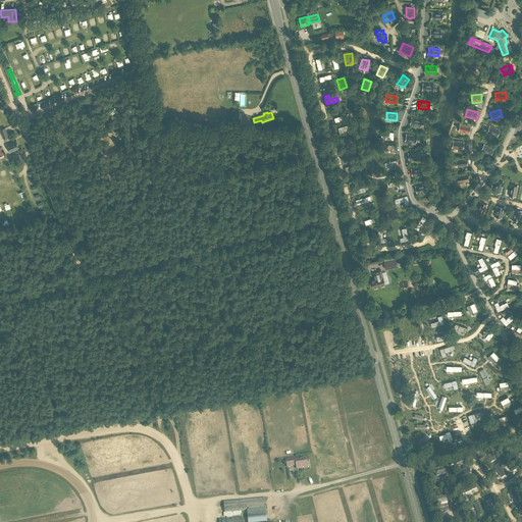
[(335,122),(350,117),(348,113),(342,115),(334,118),(335,122)]
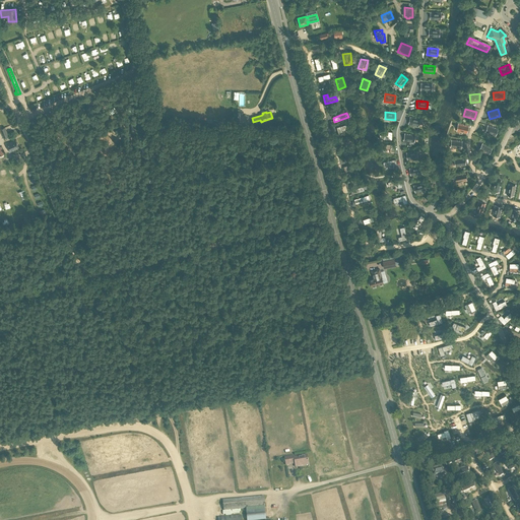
[(410,117),(408,124),(418,127),(420,119),(415,118),(414,119),(413,118),(410,117)]
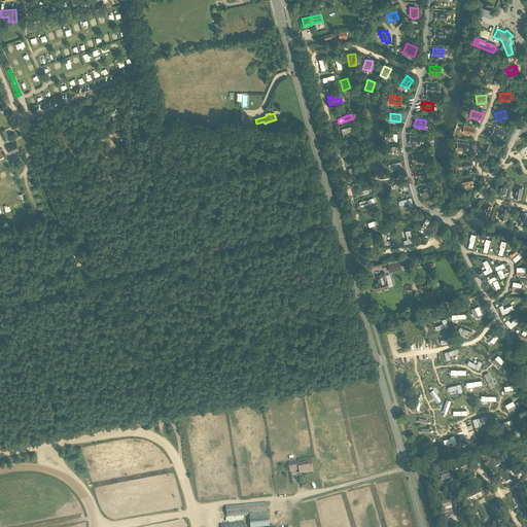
[(354,130),(353,126),(342,129),(344,137),(348,136),(347,132),(354,130)]
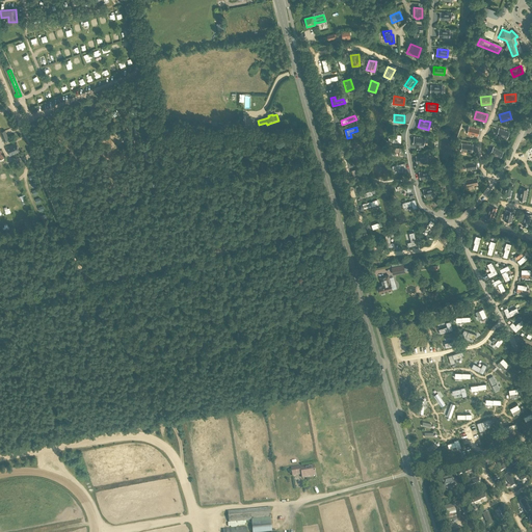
[(469,127),(467,134),(478,136),(479,129),(469,127)]
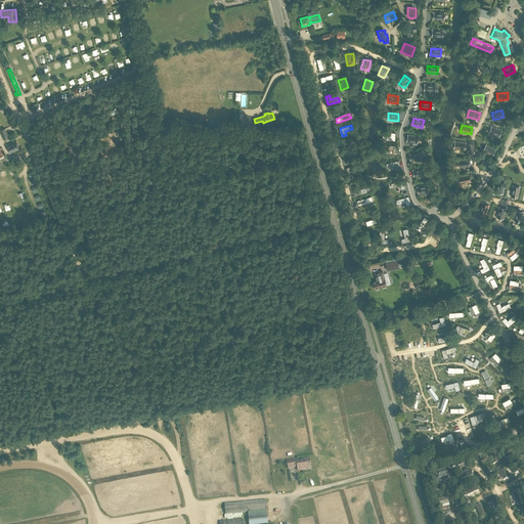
[(491,126),(489,133),(499,137),(501,130),(491,126)]
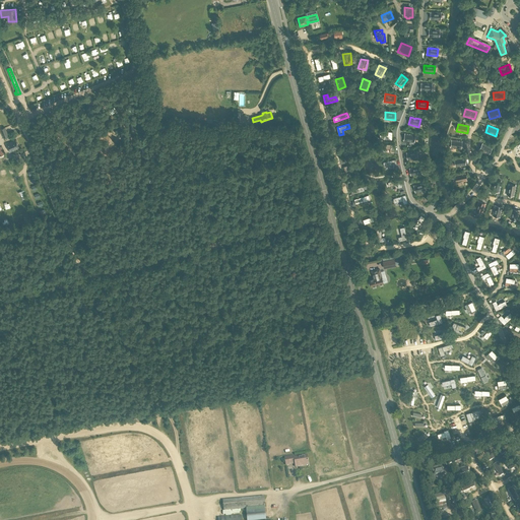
[(5,127),(0,129),(3,138),(8,136),(5,127)]
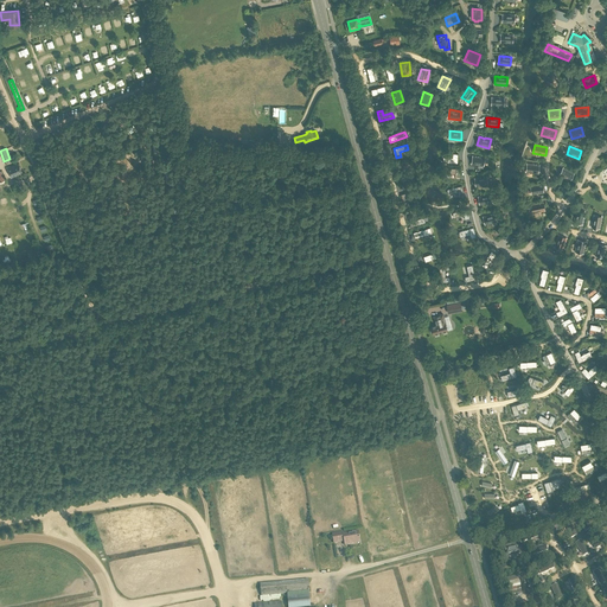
[(443,158),(443,163),(458,164),(458,154),(453,153),(453,158),(443,158)]
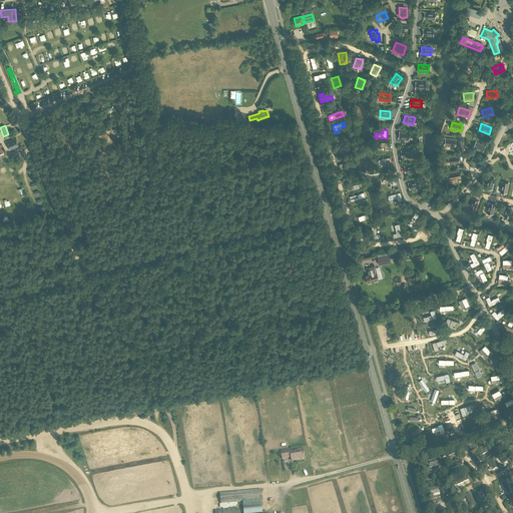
[(400,131),(399,139),(409,140),(410,133),(404,132),(404,133),(402,132),(403,132),(400,131)]
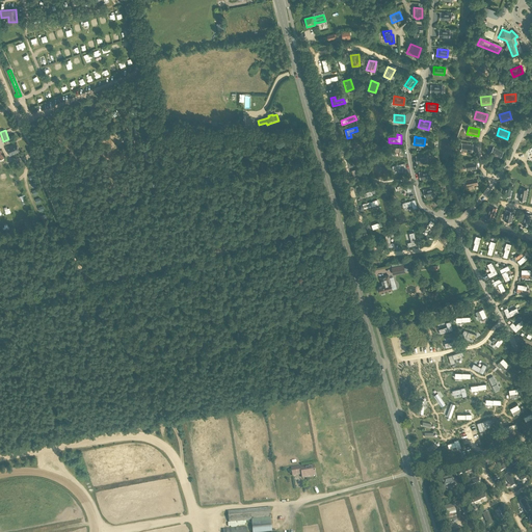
[(238,138),(238,144),(255,149),(258,140),(253,139),(251,142),(238,138)]
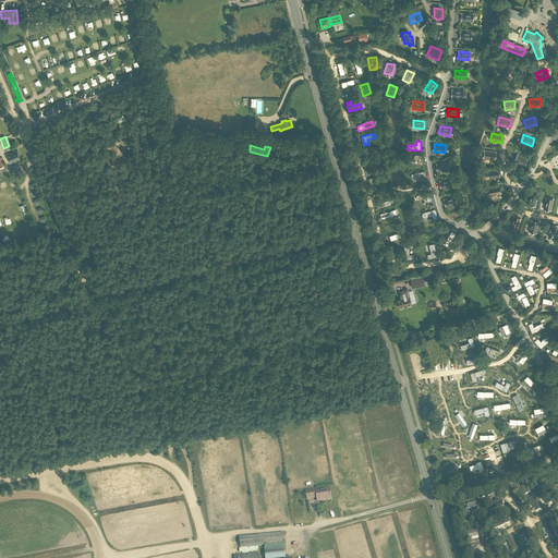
[(16,150),(7,155),(10,164),(21,159),(16,150)]
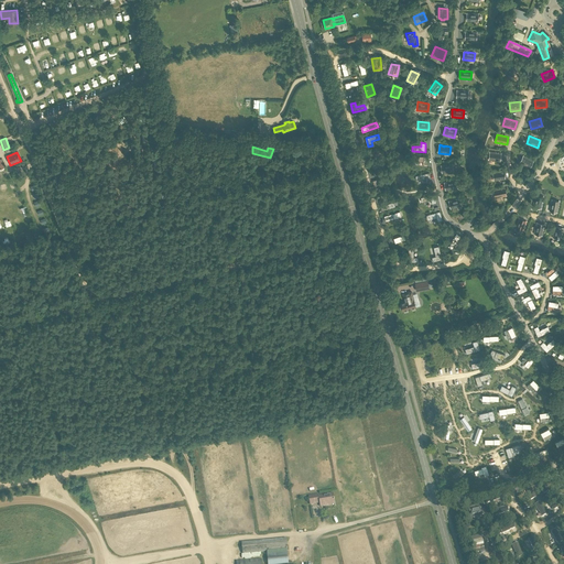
[(489,152),(489,160),(500,161),(501,153),(489,152)]
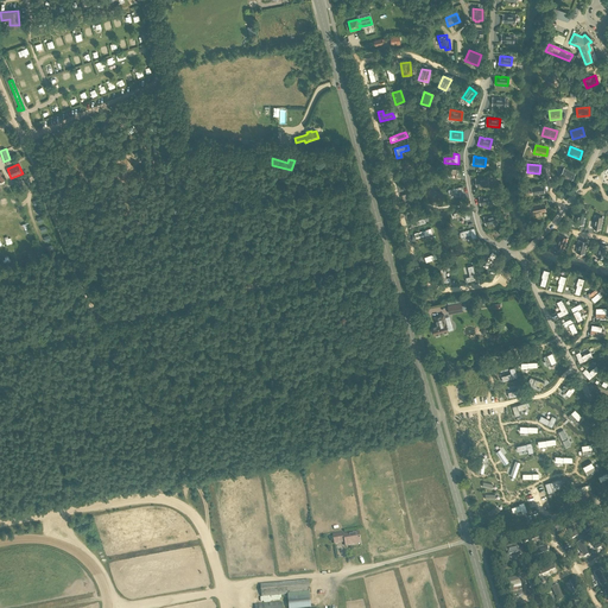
[(411,179),(410,175),(405,176),(404,168),(398,169),(401,182),(411,179)]
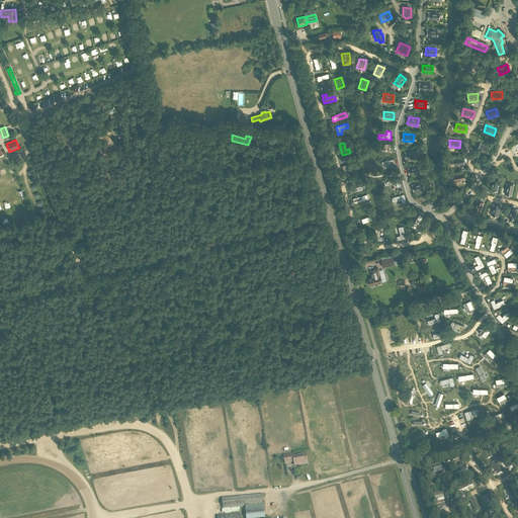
[(393,152),(393,144),(380,143),(380,148),(389,148),(387,152),(393,152)]
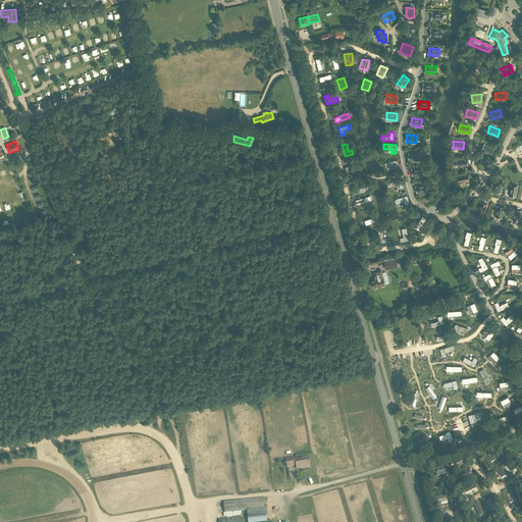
[(484,144),(480,151),(490,156),(493,149),(484,144)]
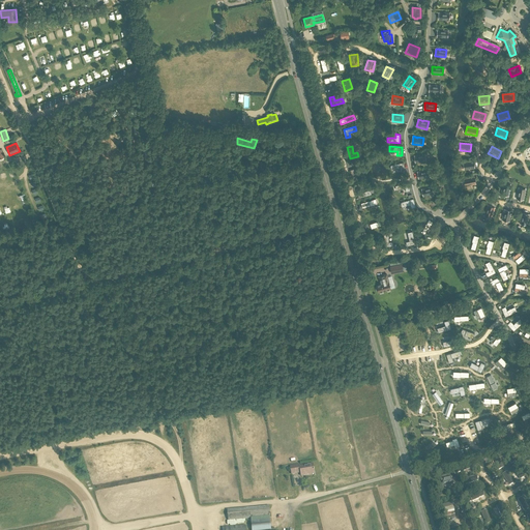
[(417,155),(414,155),(415,163),(425,162),(424,154),(419,154),(419,155),(417,155)]
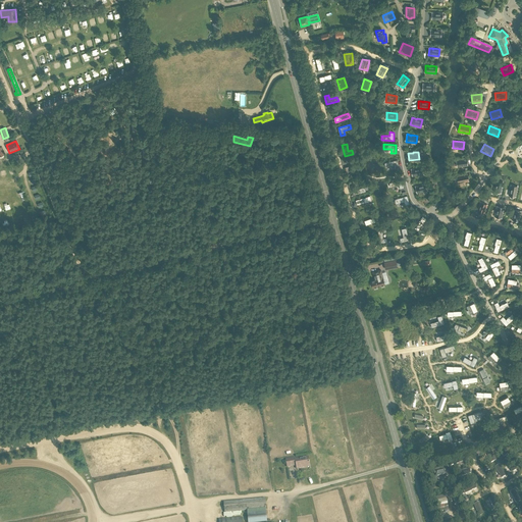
[(467,158),(456,159),(457,167),(467,166),(467,158)]
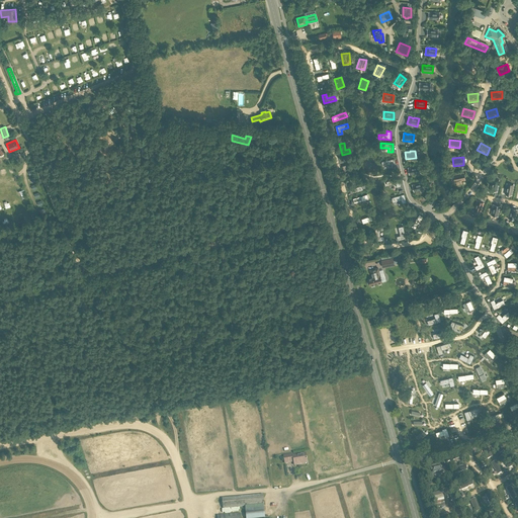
[(396,167),(394,159),(382,161),(383,166),(391,164),(392,168),(396,167)]
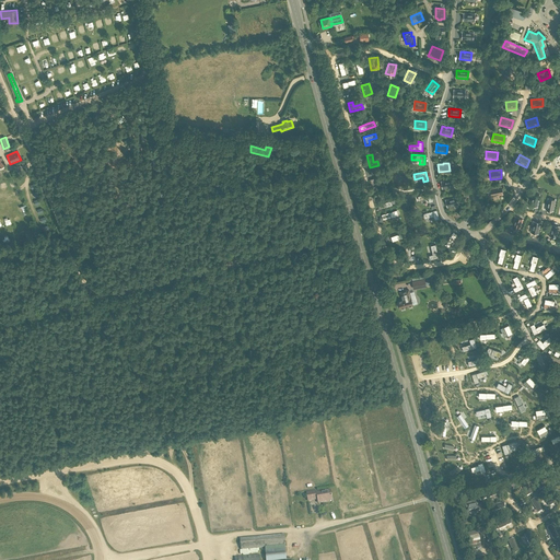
[(376,183),(384,181),(383,176),(370,179),(373,188),(377,187),(376,183)]
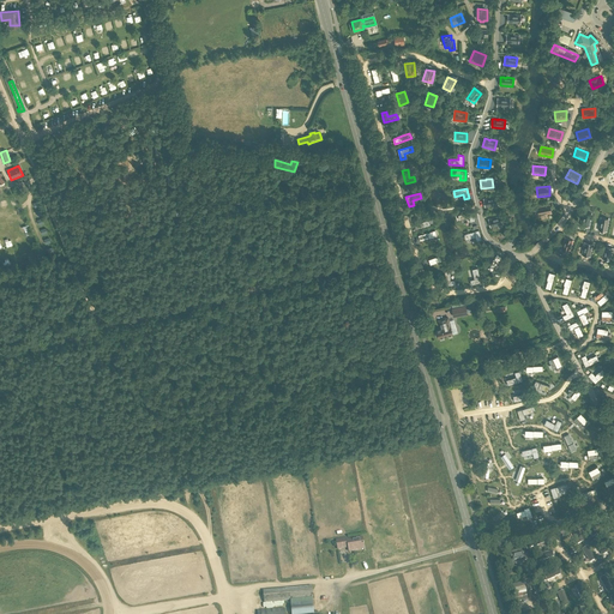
[(487,198),(483,199),(485,208),(497,205),(495,197),(489,198),(487,199),(487,198)]
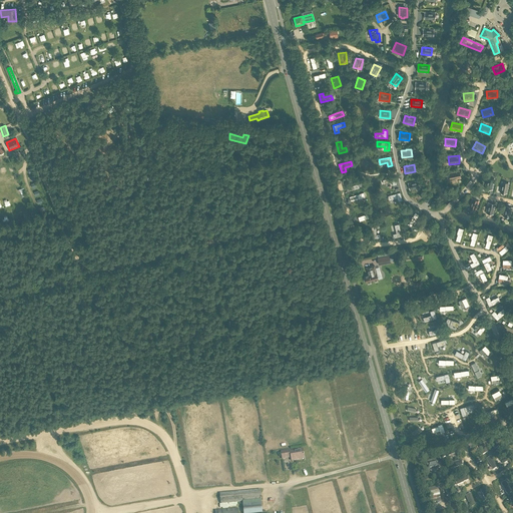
[(459,171),(449,173),(450,180),(460,178),(459,171)]
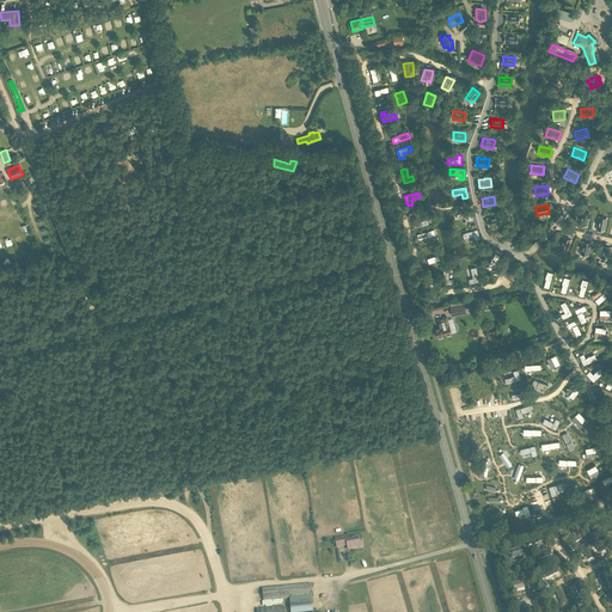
[(473,220),(472,210),(458,214),(457,214),(458,219),(460,219),(467,216),(469,221),(473,220)]
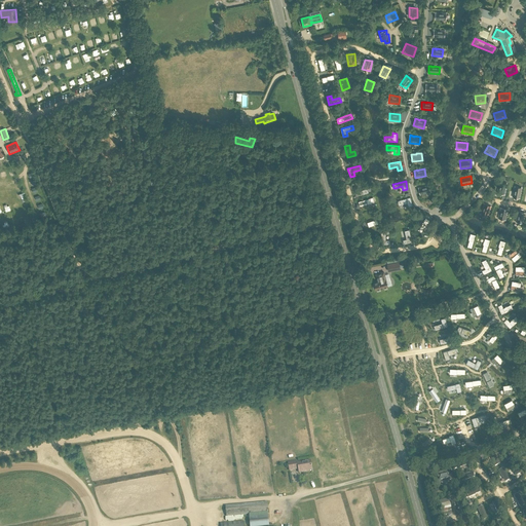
[(499,183),(497,193),(504,194),(505,189),(505,187),(506,187),(506,184),(499,183)]
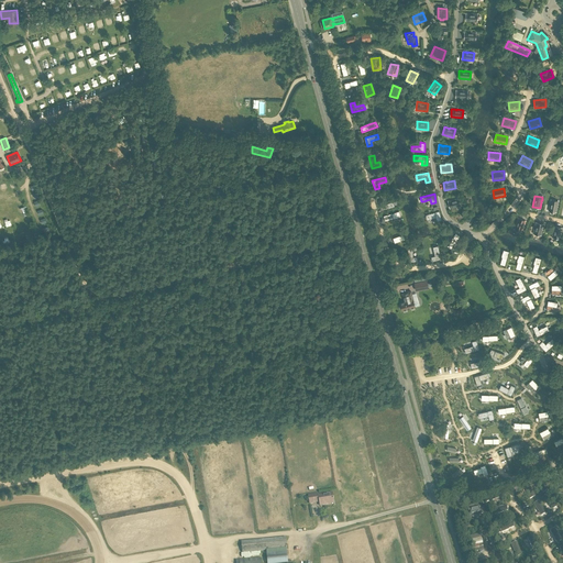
[(451,200),(448,200),(450,209),(461,206),(459,198),(453,199),(453,200),(451,200)]
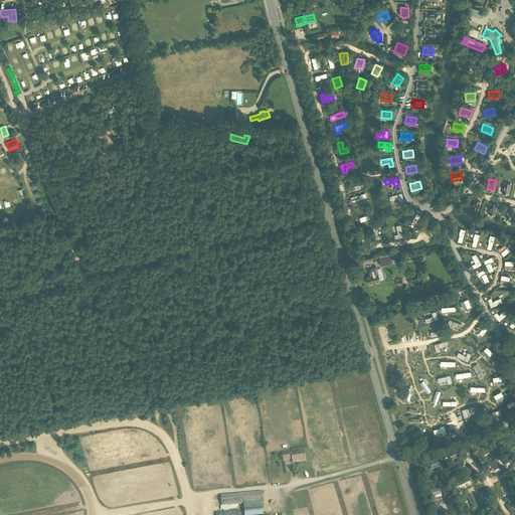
[(504,182),(502,193),(509,194),(510,189),(509,189),(510,187),(511,184),(504,182)]
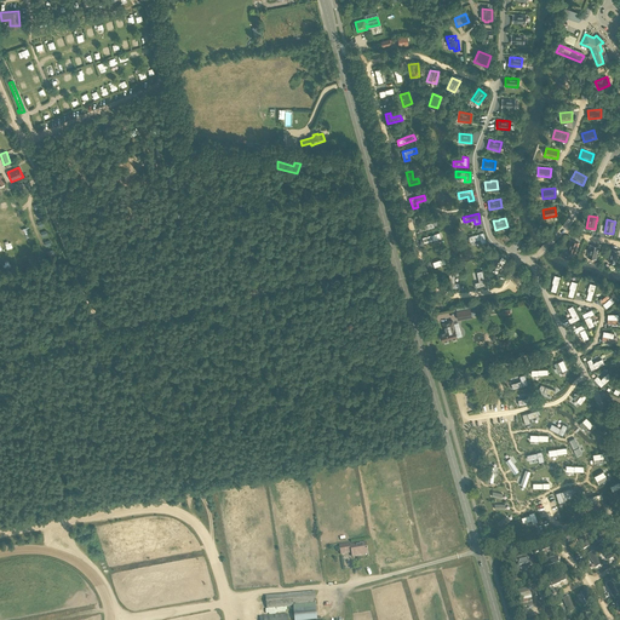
[(434,228),(432,223),(424,225),(422,220),(417,222),(420,231),(434,228)]
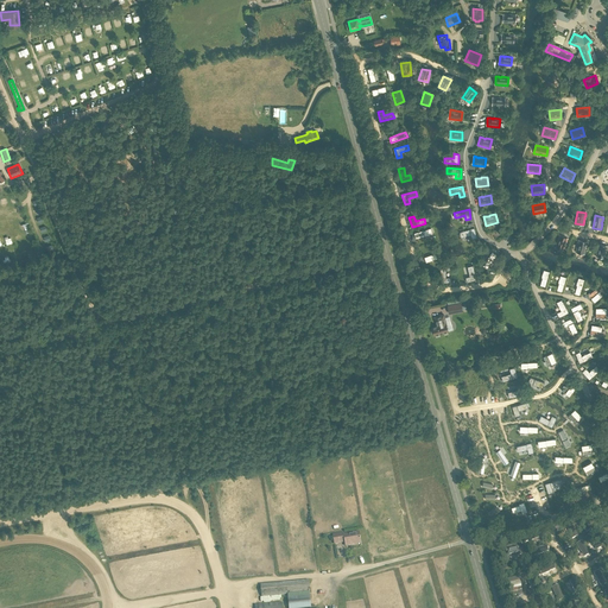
[(417,239),(432,233),(430,228),(415,233),(417,239)]
